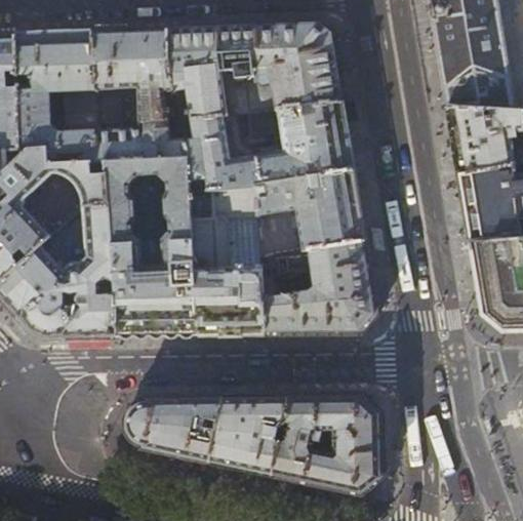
[(429,0),(430,4),(432,15),(446,103),(522,107),(522,0),(429,0)]
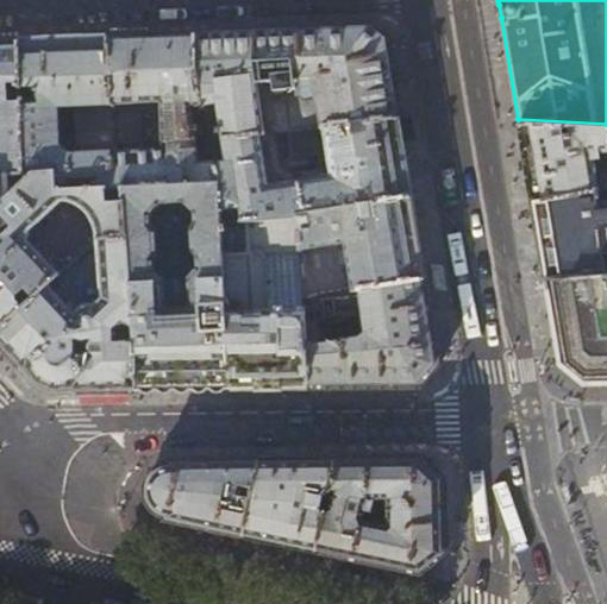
[(326,25),(193,30),(196,71),(205,136),(206,136),(220,133),(258,130),(286,126),(315,123),(320,123),(351,119),(374,117),(385,115),(395,113),(389,75),(382,35),(369,24),(326,25)]
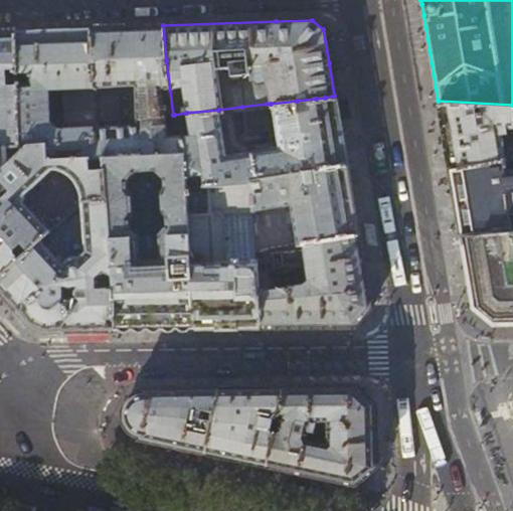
[(124,26),(89,27),(93,157),(102,156),(182,152),(179,135),(179,134),(163,135),(162,112),(165,112),(166,115),(169,118),(174,117),(174,115),(173,115),(166,60),(163,25),(124,26)]
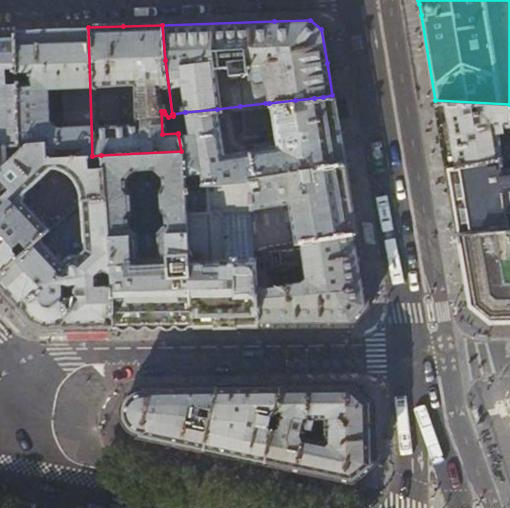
[(88,27),(14,30),(16,144),(23,143),(44,142),(45,159),(92,156),(88,27)]
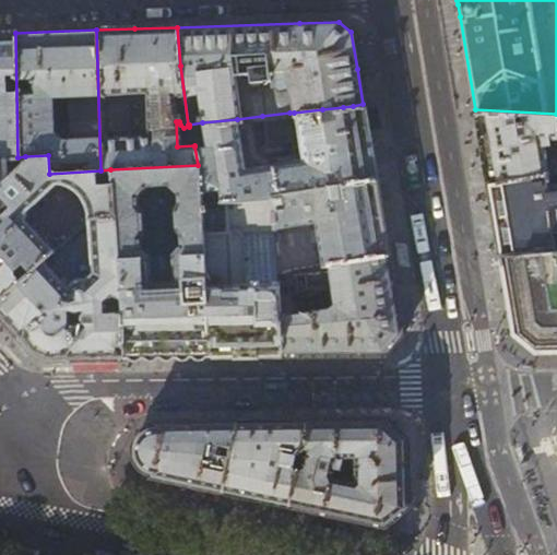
[(0,157),(4,157),(18,157),(15,33),(0,33),(0,157)]
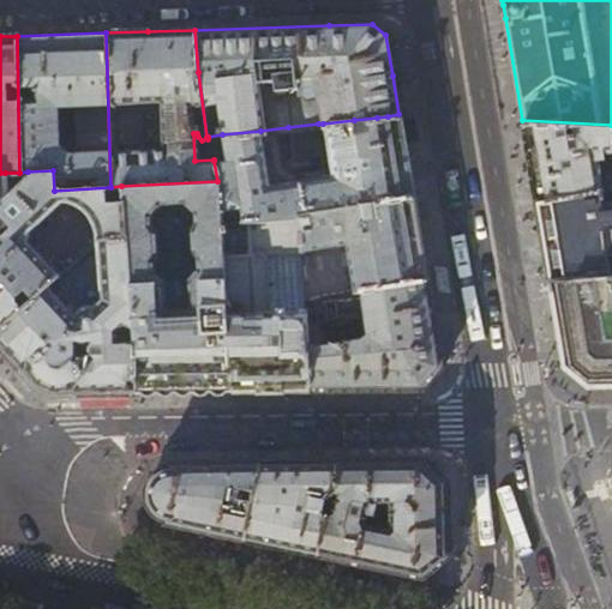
[(405,151),(399,114),(388,116),(377,118),(354,120),(323,124),(318,124),(288,127),(291,154),(328,149),(331,173),(268,182),(261,131),(222,134),(227,158),(214,161),(217,181),(219,207),(241,203),(244,219),(246,219),(298,215),(298,212),(412,194),(405,151)]
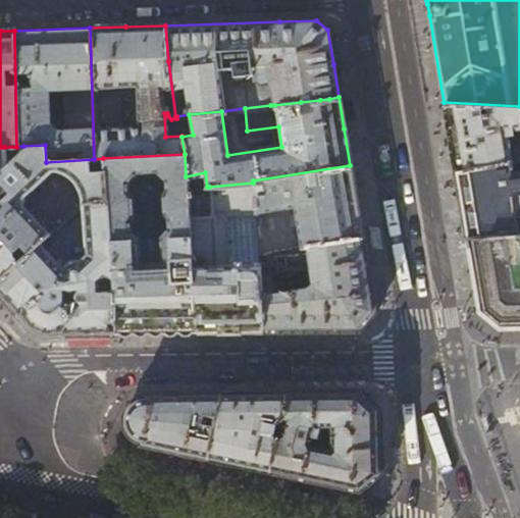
[(519,106),(444,102),(449,135),(455,171),(519,159),(519,106)]
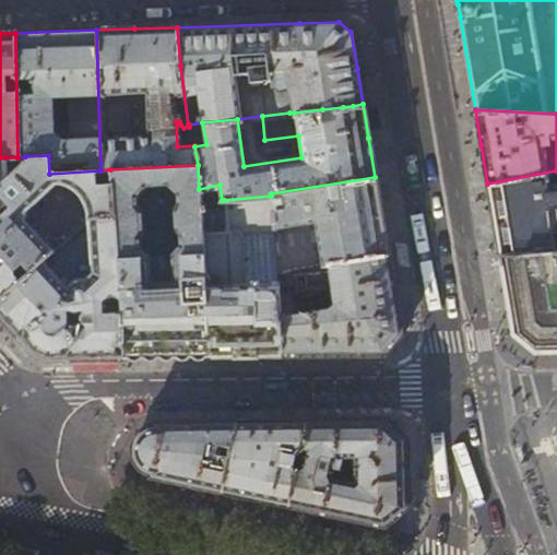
[(7,175),(4,157),(0,157),(0,296),(42,259),(52,248),(24,217),(26,215),(26,214),(26,213),(25,210),(56,182),(61,184),(64,185),(69,187),(73,189),(78,193),(82,199),(85,207),(86,210),(86,214),(86,217),(87,216),(115,214),(110,169),(101,170),(49,174),(48,155),(25,156),(7,175)]
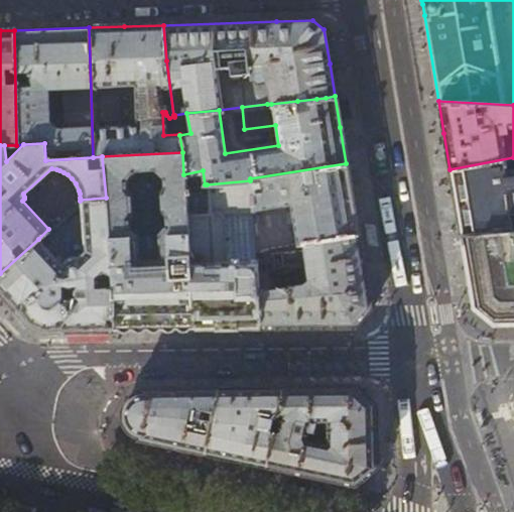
[(182,152),(102,156),(106,198),(114,293),(113,328),(126,328),(172,328),(194,327),(185,214),(209,212),(207,184),(205,184),(200,184),(184,186),(184,180),(183,174),(182,152)]
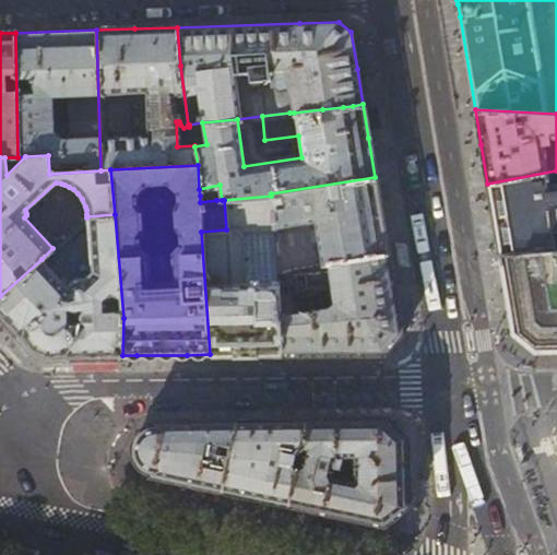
[(556,170),(487,184),(492,210),(497,244),(498,254),(556,248),(556,170)]
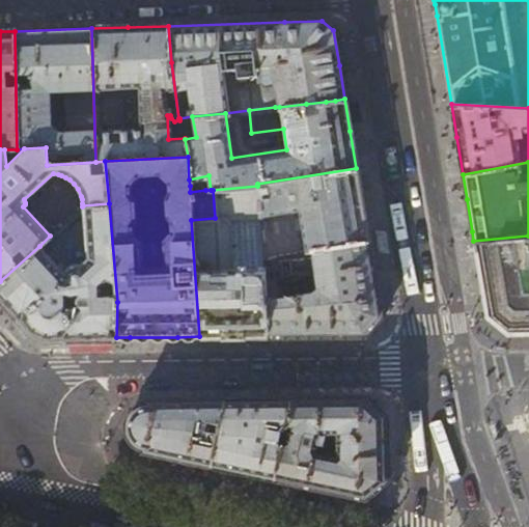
[(361,199),(356,168),(257,184),(257,186),(262,257),(368,241),(361,199)]
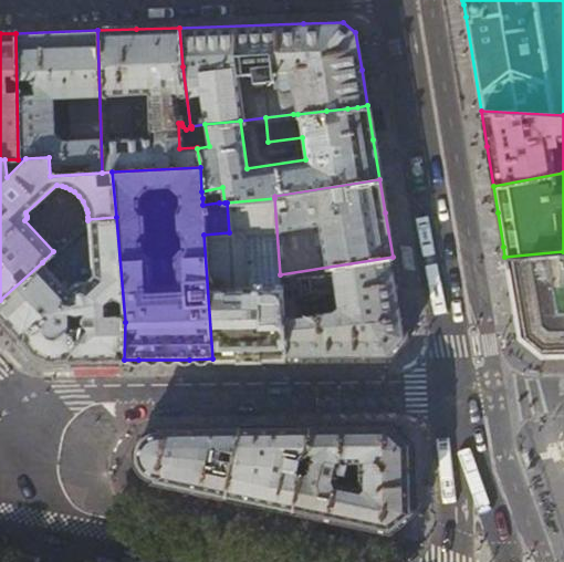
[(280,274),(274,198),(227,203),(229,232),(204,235),(212,358),(251,358),(284,357),(280,274)]
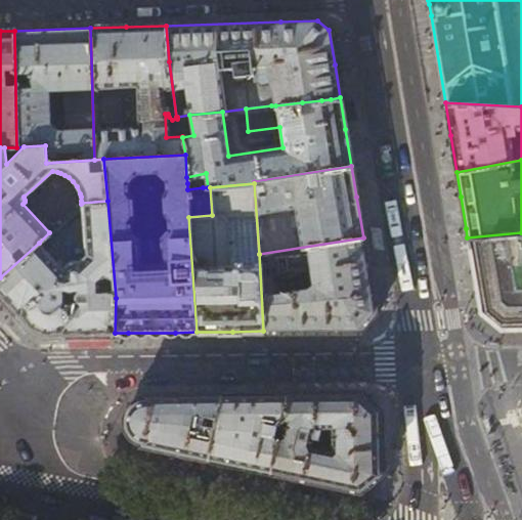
[(116,298),(107,201),(82,203),(86,254),(79,260),(77,259),(73,259),(70,260),(68,261),(64,263),(63,265),(62,267),(39,243),(0,277),(0,295),(6,302),(18,315),(20,314),(24,320),(29,326),(32,329),(36,331),(39,333),(44,334),(47,334),(61,332),(61,334),(78,334),(115,333),(116,298)]
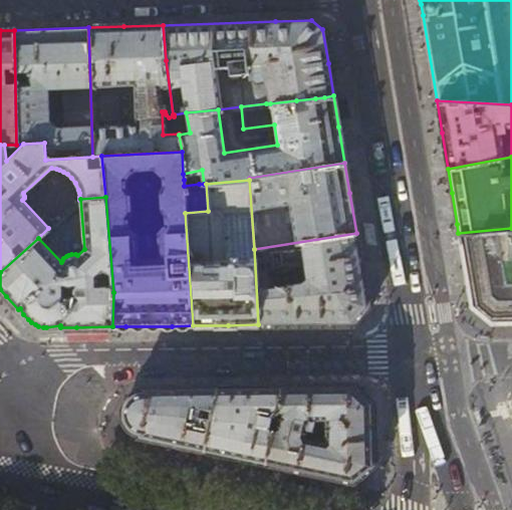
[(511,228),(458,233),(463,260),(470,305),(490,322),(511,321),(511,228)]
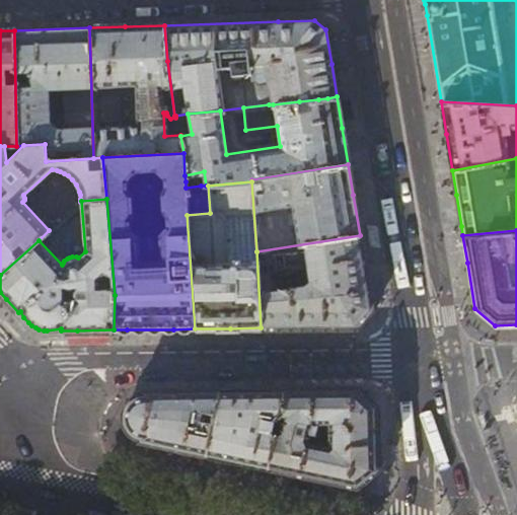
[(369,294),(369,290),(366,271),(360,235),(256,251),(261,327),(310,327),(355,326),(363,316),(371,307),(369,294)]
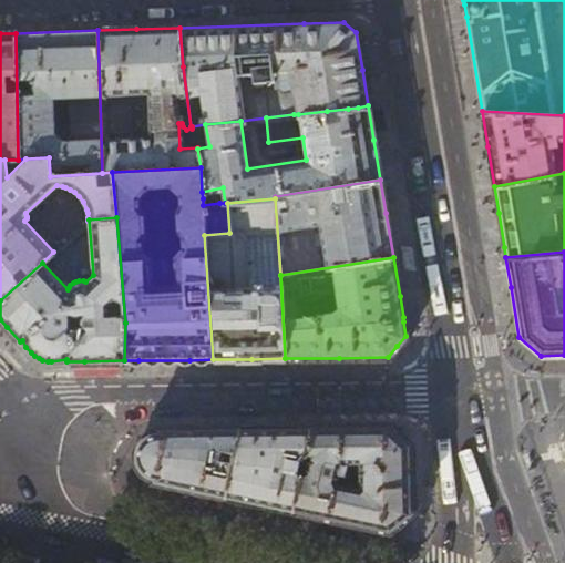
[(304,461),(310,462),(307,476),(300,474),(293,510),(341,521),(389,531),(411,512),(410,477),(409,442),(389,423),(350,423),(310,425),(305,454),(304,461)]
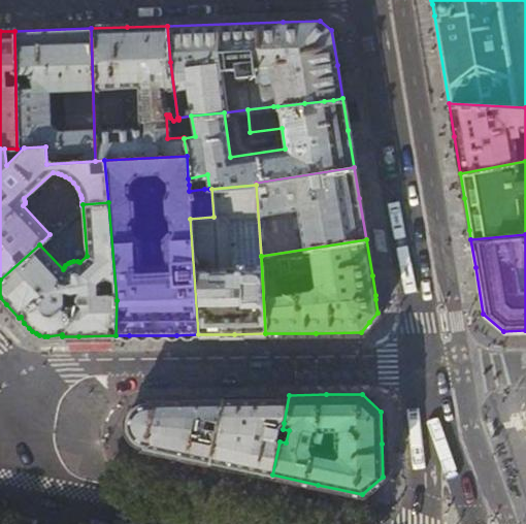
[(289,395),(223,396),(218,421),(216,430),(209,461),(242,468),(272,475),(280,441),(278,441),(278,438),(276,436),(274,435),(270,435),(272,425),(276,426),(278,426),(281,425),(283,422),(284,423),(289,395)]
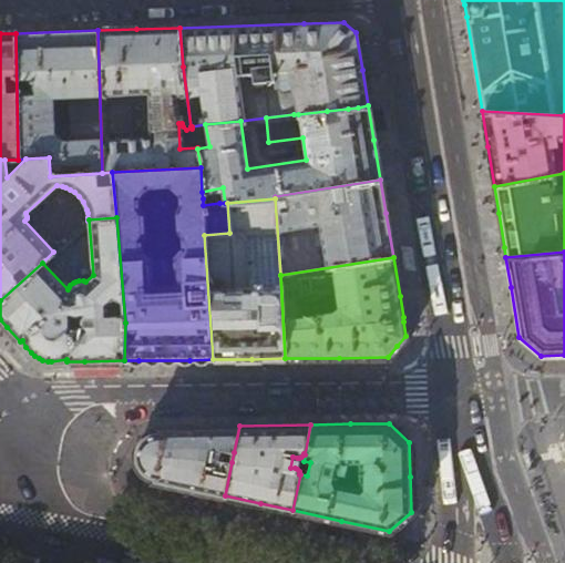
[(224,450),(234,452),(239,426),(192,426),(157,427),(157,429),(150,431),(144,433),(142,436),(139,439),(135,446),(134,451),(134,460),(136,467),(139,470),(144,474),(147,477),(151,477),(153,478),(153,480),(189,488),(225,495),(232,462),(218,459),(219,453),(224,450)]
